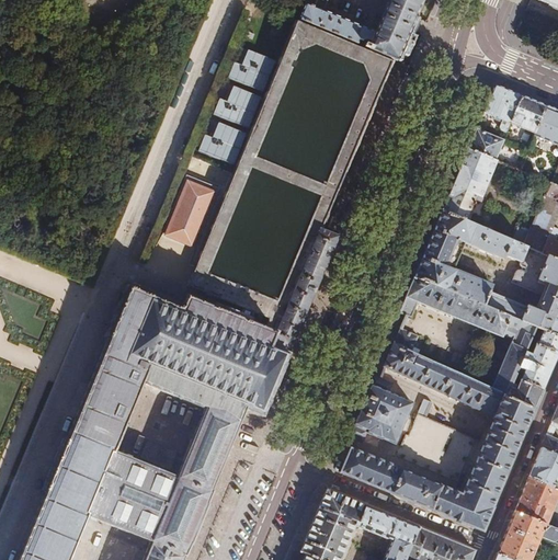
[(397,59),(422,0),(388,0),(375,31),(322,9),(326,0),(306,0),(298,18),(397,59)]
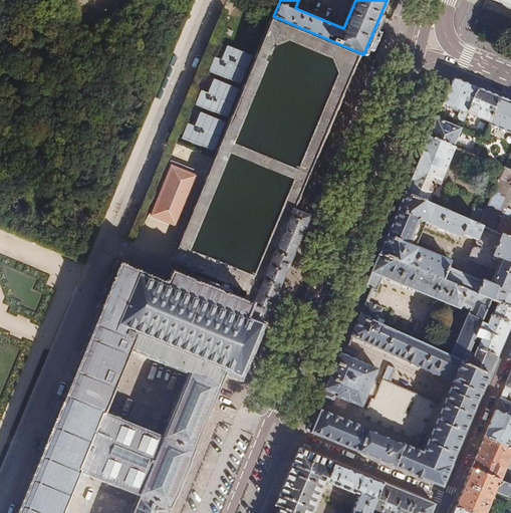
[(301,210),(304,204),(302,204),(363,54),(273,16),(172,259),(225,281),(222,288),(260,303),(299,209),(301,210)]
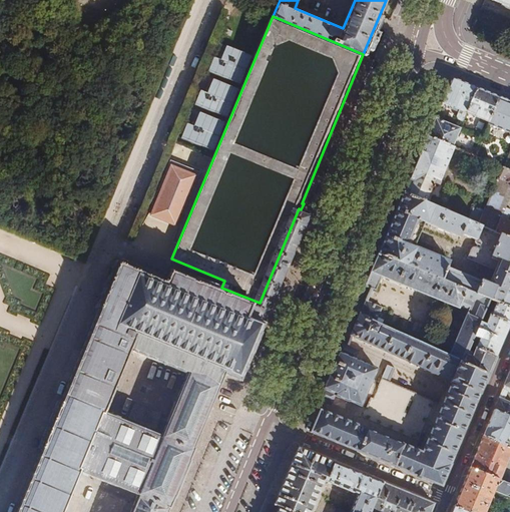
[(450,89),(445,101),(461,107),(461,109),(458,114),(460,117),(465,119),(468,110),(478,86),(455,76),(450,89)]
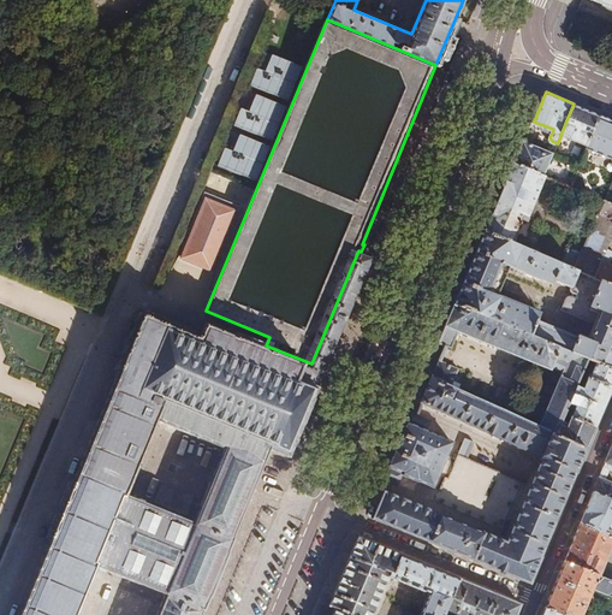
[(588,110),(574,104),(562,132),(590,145),(602,116),(588,110)]
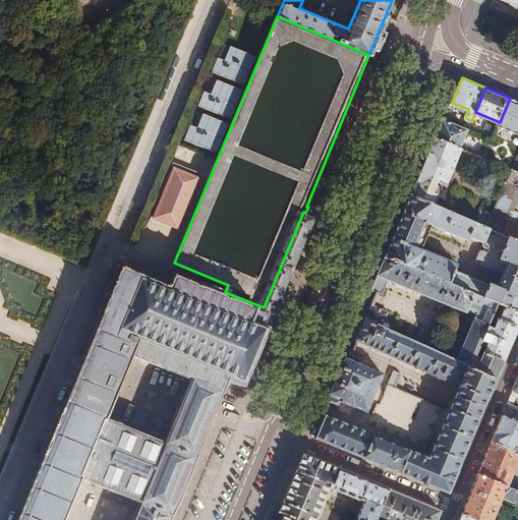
[(517,101),(510,98),(500,122),(495,135),(499,136),(503,125),(517,132),(517,101)]
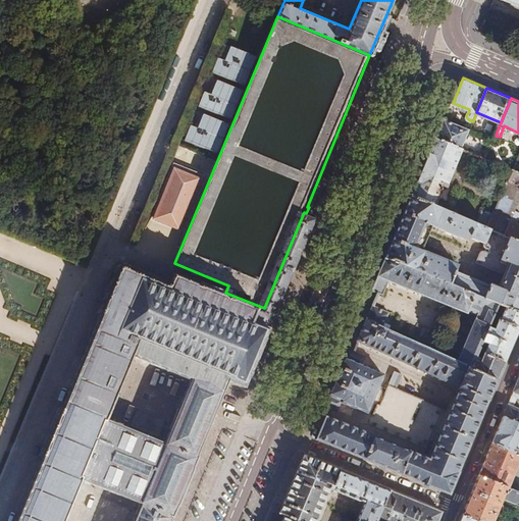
[(442,128),(438,138),(462,148),(469,129),(446,120),(442,128)]
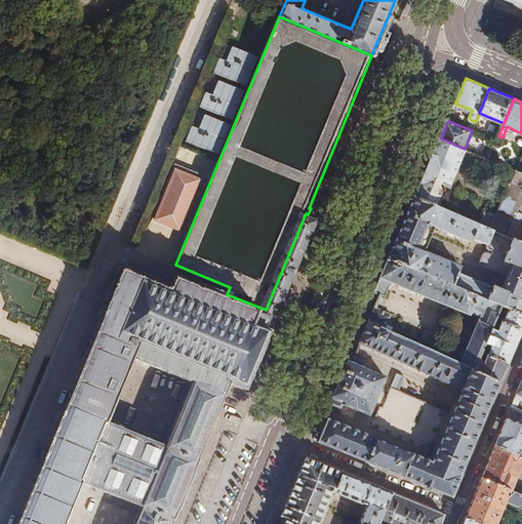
[(431,163),(416,197),(439,206),(448,185),(452,186),(468,150),(465,149),(441,138),(431,163)]
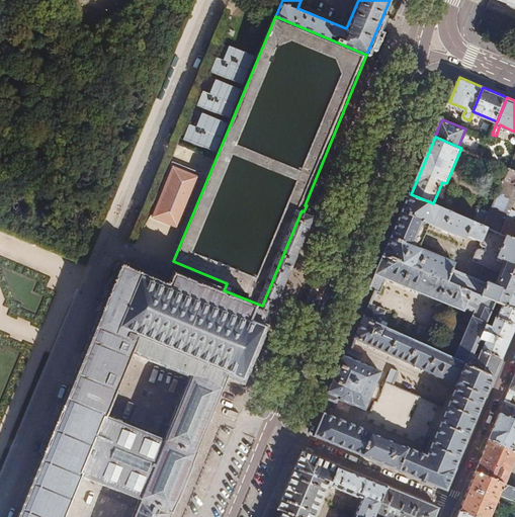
[(486,225),(514,237),(514,207),(513,207),(514,204),(514,169),(509,167),(491,211),(486,225)]
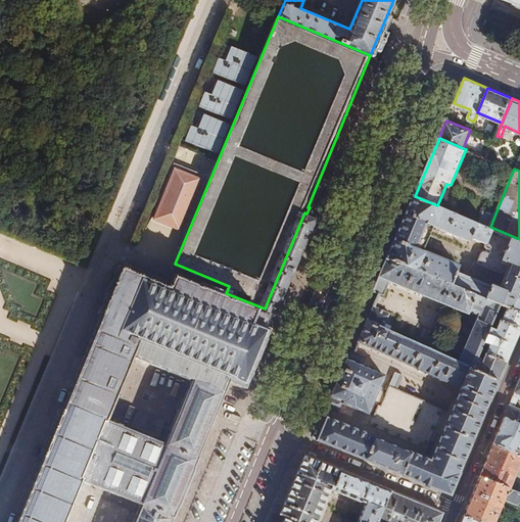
[(519,239),(490,227),(481,223),(437,205),(415,196),(403,227),(389,256),(504,303),(509,305),(519,310),(519,239)]
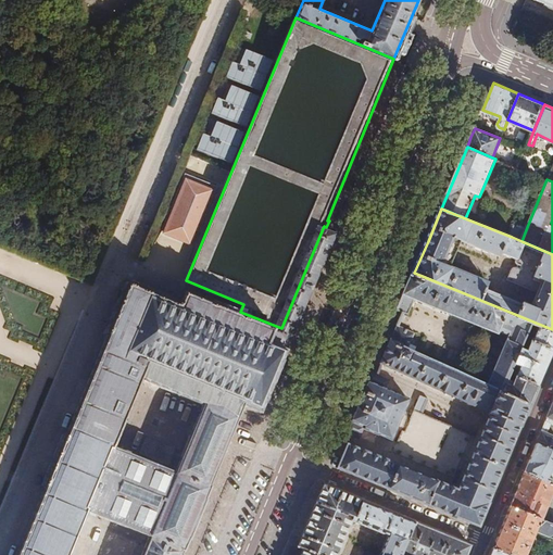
[(512,237),(522,241),(527,227),(517,224),(512,237)]
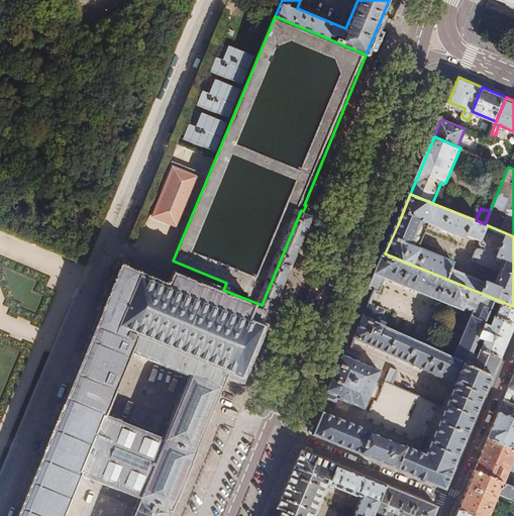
[(262,305),(257,316),(274,323),(318,218),(303,211),(301,210),(262,305)]
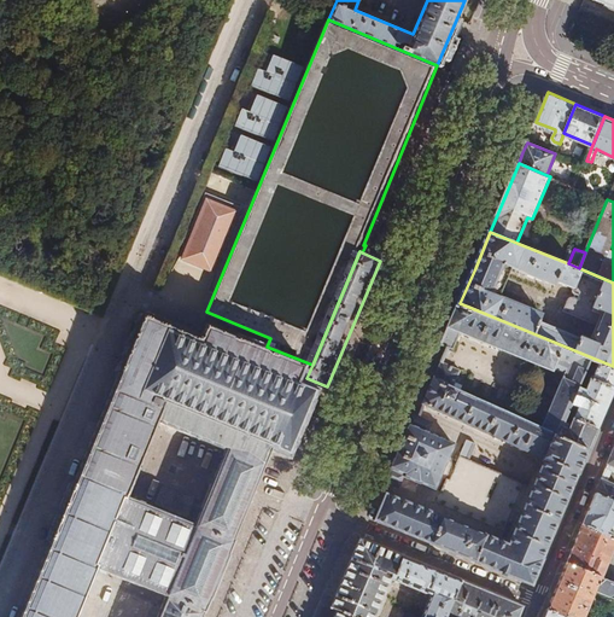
[(595,359),(460,303),(444,343),(457,348),(465,331),(556,368),(556,366),(568,371),(545,424),(562,431),(565,424),(574,403),(582,385),(591,364),(592,364),(595,359)]
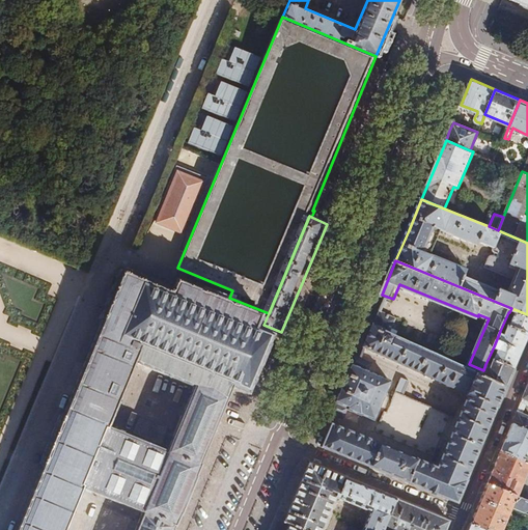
[(70,529),(87,490),(145,513),(138,529),(179,529),(239,391),(254,398),(281,332),(264,325),(269,313),(229,298),(179,277),(175,286),(122,265),(115,282),(100,318),(104,321),(64,418),(60,417),(42,461),(46,463),(19,529),(70,529)]
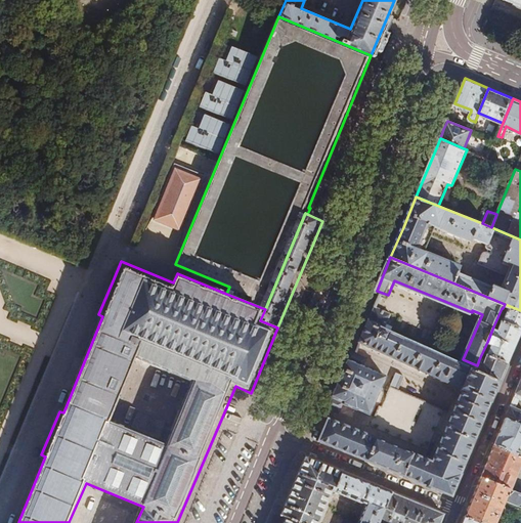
[(377,304),(371,319),(391,329),(392,323),(390,322),(394,312),(377,304)]
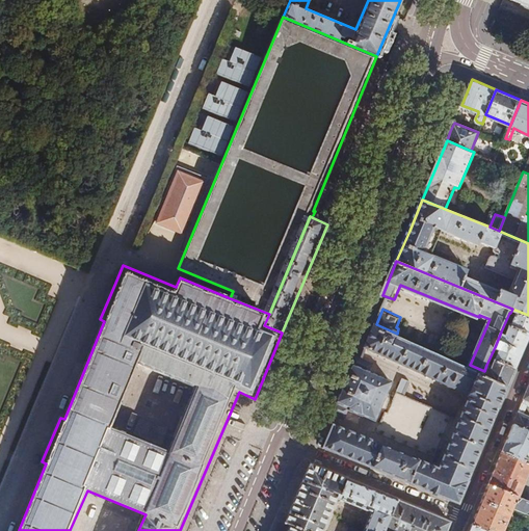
[(506,334),(501,332),(495,347),(500,349),(496,357),(518,367),(528,338),(528,315),(518,311),(512,323),(510,323),(506,334)]
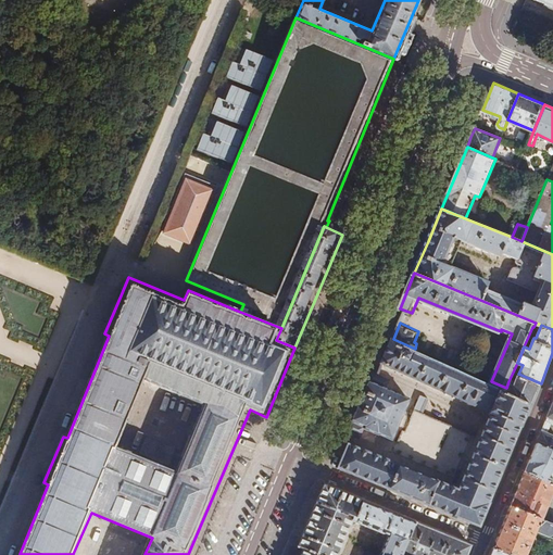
[(461,489),(349,443),(339,466),(481,524),(491,502),(490,501),(522,425),(524,426),(532,403),(505,390),(506,388),(491,381),(415,349),(393,339),(384,362),(492,411),(461,489)]
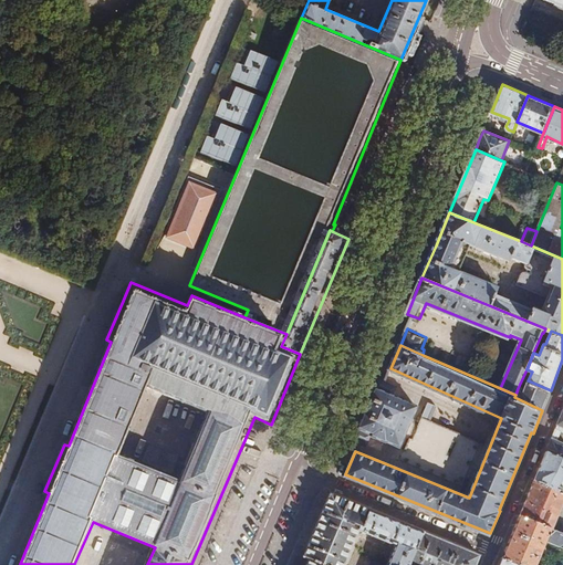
[(355,438),(361,440),(368,443),(373,433),(387,440),(387,438),(403,445),(419,405),(395,394),(398,385),(379,378),(355,438)]
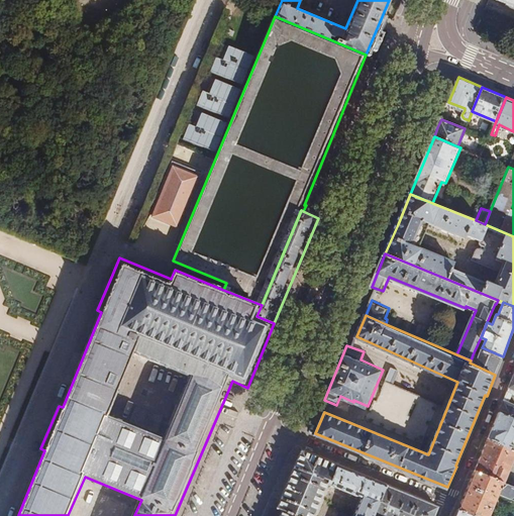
[(470,363),(495,375),(503,356),(482,347),(478,356),(473,354),(471,360),(470,363)]
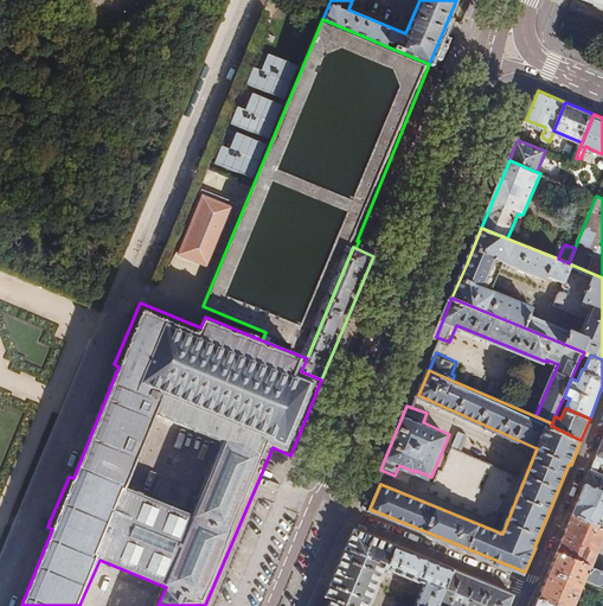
[(460,431),(453,445),(463,448),(469,434),(460,431)]
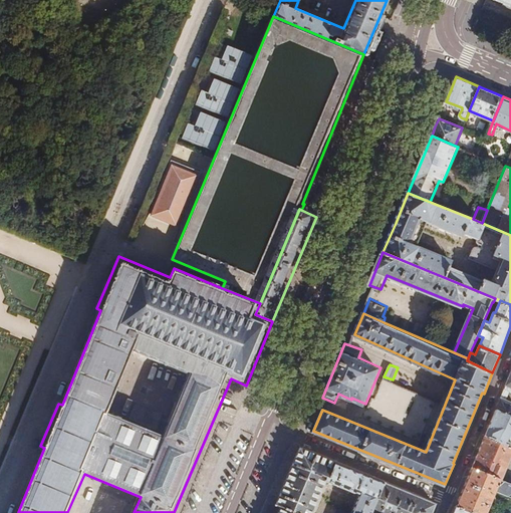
[(503,398),(498,410),(510,416),(510,402),(508,401),(503,398)]
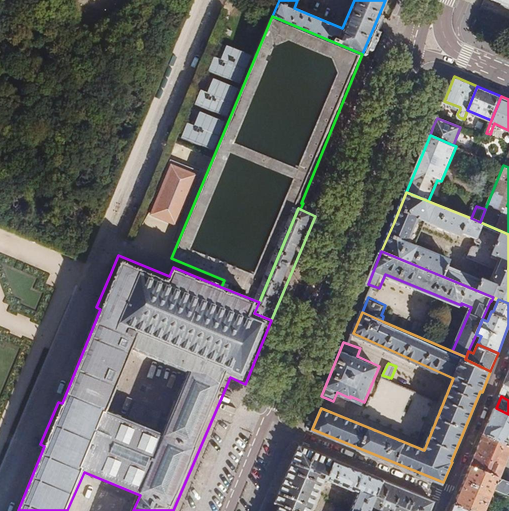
[(490,421),(485,434),(508,444),(508,414),(496,408),(490,421)]
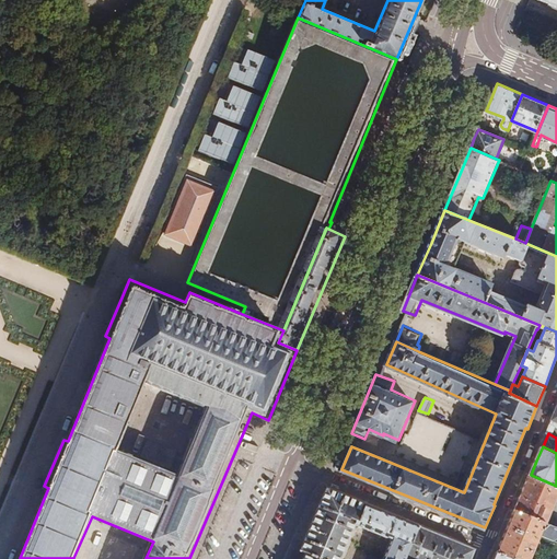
[(556,486),(531,475),(525,488),(556,501),(556,486)]
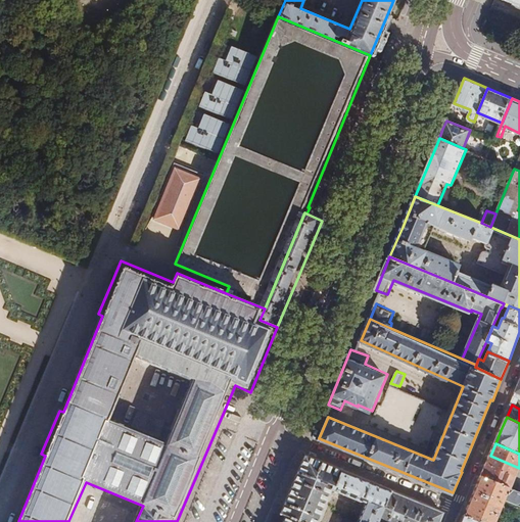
[(364,521),(378,521),(380,521),(393,490),(308,456),(283,513),(288,515),(284,521),(319,521),(334,487),(368,502),(360,520),(361,521),(364,521)]
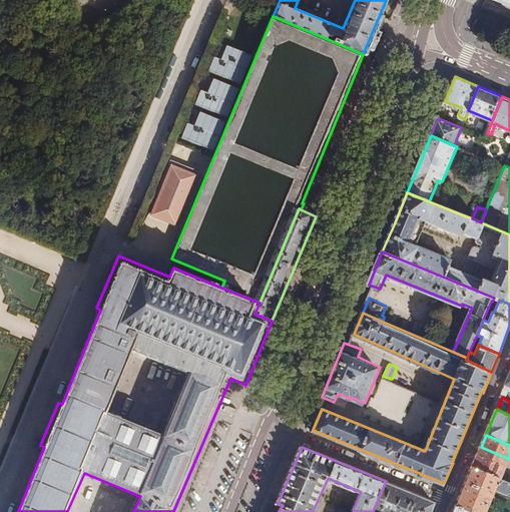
[(479,451),(478,455),(507,467),(509,462),(509,459),(481,447),(479,451)]
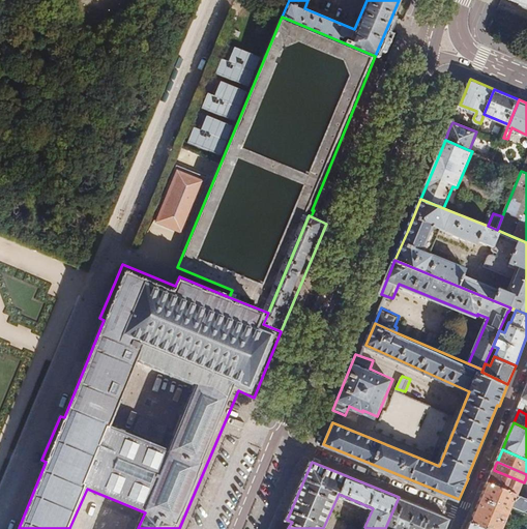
[(494,470),(489,482),(519,495),(524,482),(494,470)]
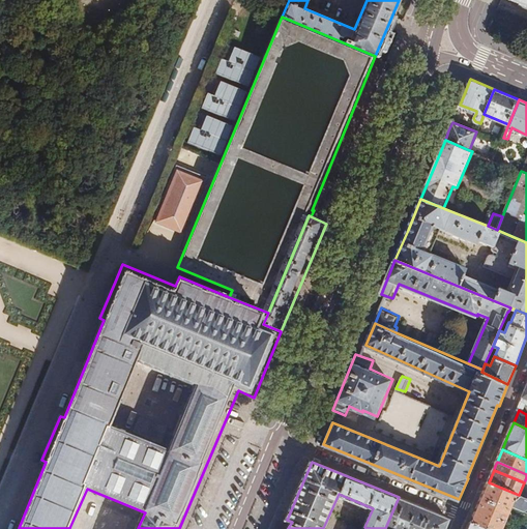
[(526,498),(519,495),(489,482),(480,503),(472,523),(486,528),(505,528),(515,507),(526,513),(526,498)]
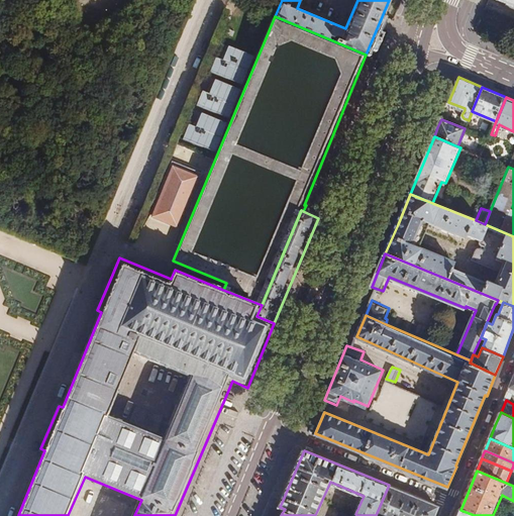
[(376,515),(375,515),(435,515),(440,506),(389,485),(376,515)]
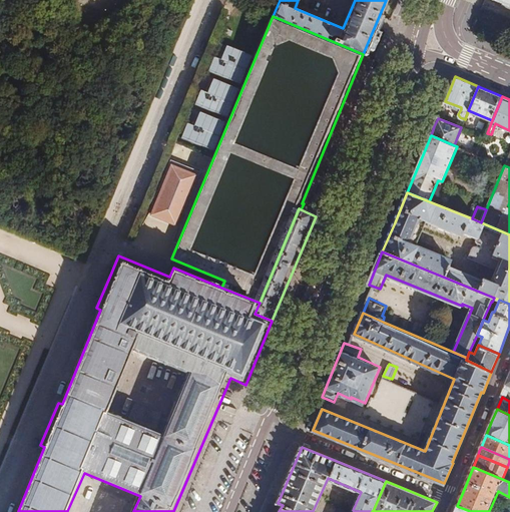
[(278,503),(274,511),(279,511),(283,505),(278,503)]
